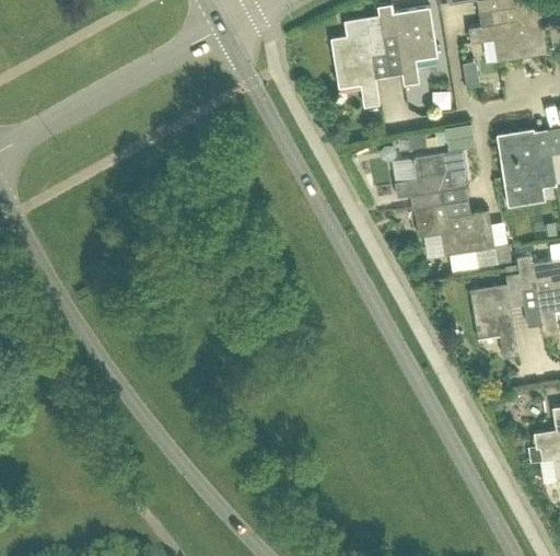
[(498,0),(500,10),(515,8),(532,4),(531,0),(447,0),(448,4),(476,0),(498,0)]
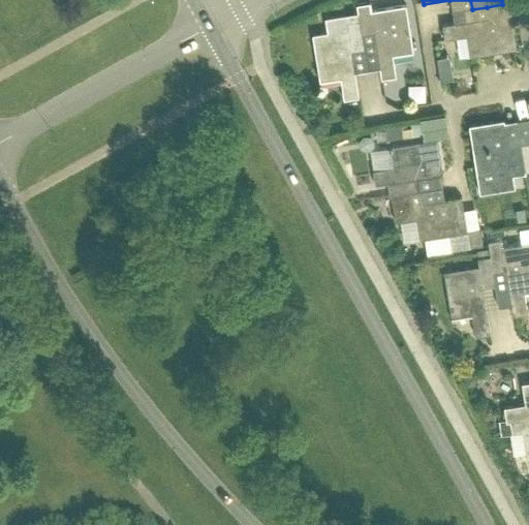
[(502,4),(487,7),(489,20),(442,27),(444,42),(466,38),(469,59),(516,52),(510,17),(519,16),(517,2),(502,4)]
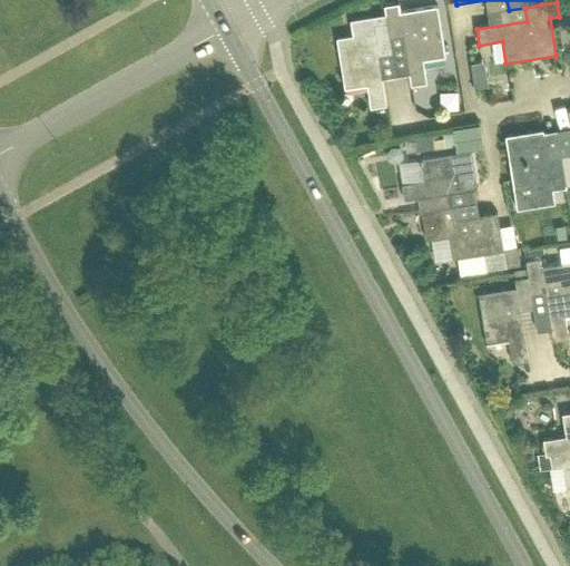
[(384,7),(386,23),(389,39),(402,37),(411,87),(426,85),(422,61),(445,58),(436,8),(400,13),(397,5),(384,7)]
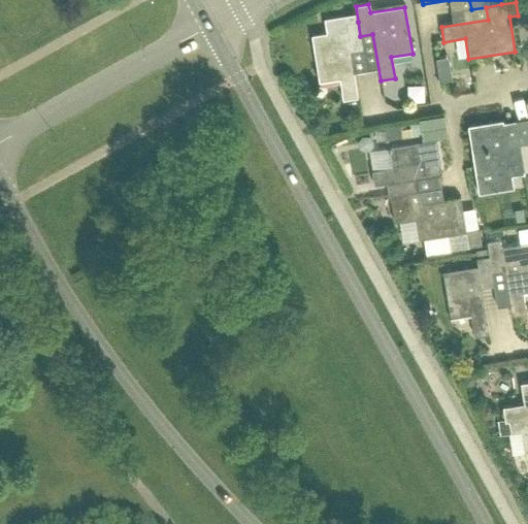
[(360,36),(358,22),(345,24),(344,17),(324,21),(327,34),(311,37),(319,84),(339,80),(342,101),(358,99),(351,53),(363,51),(360,36)]
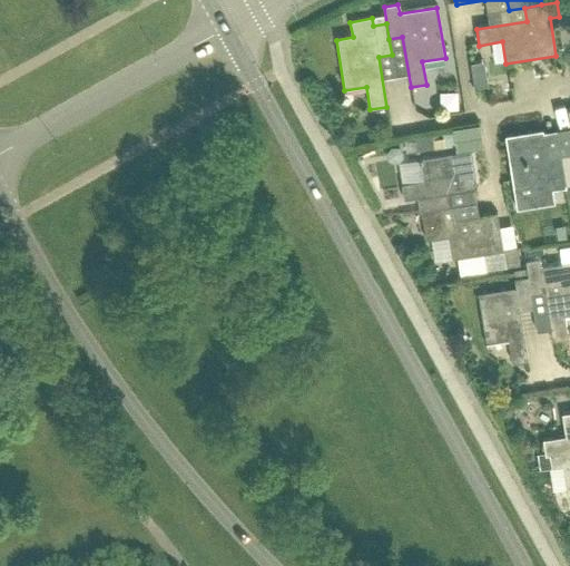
[(566,187),(561,158),(548,160),(543,132),(505,138),(513,188),(534,185),(539,207),(554,205),(553,192),(566,189),(566,187)]
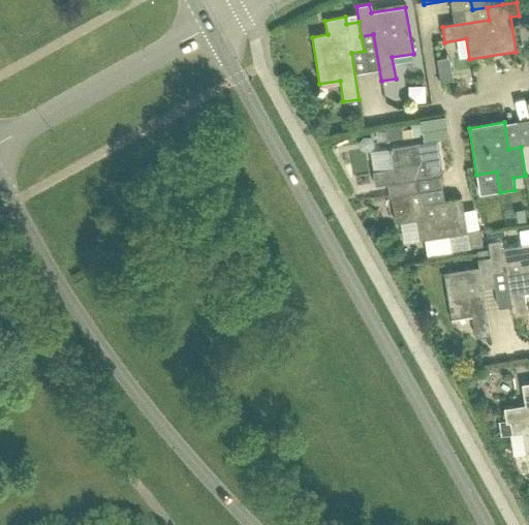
[(394,168),(373,172),(375,187),(386,185),(389,197),(391,197),(418,193),(416,181),(443,177),(437,141),(391,148),(394,168)]
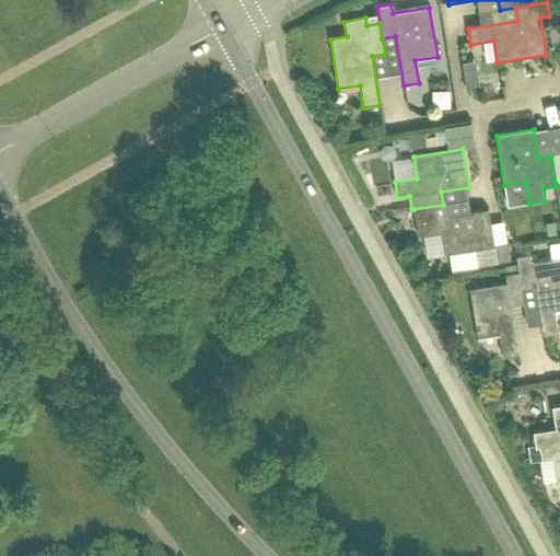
[(443,205),(413,209),(418,239),(441,234),(444,255),(448,255),(452,273),(497,265),(497,264),(493,247),(493,246),(488,210),(473,212),(447,217),(445,204),(443,205)]
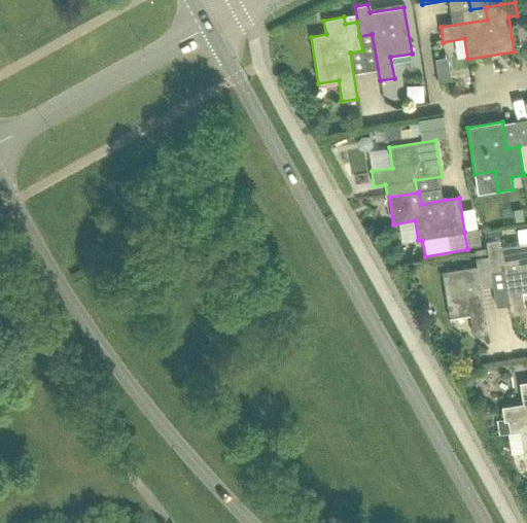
[(468,248),(481,246),(478,230),(465,232),(468,248)]
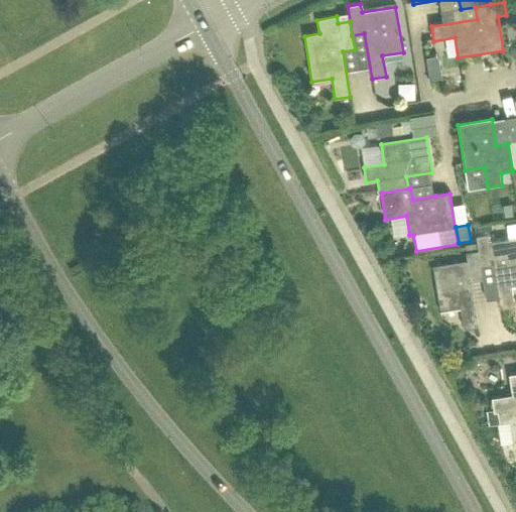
[(478,251),(480,267),(493,265),(500,309),(514,307),(511,287),(515,285),(515,239),(490,243),(488,235),(475,237),(477,245),(478,251)]
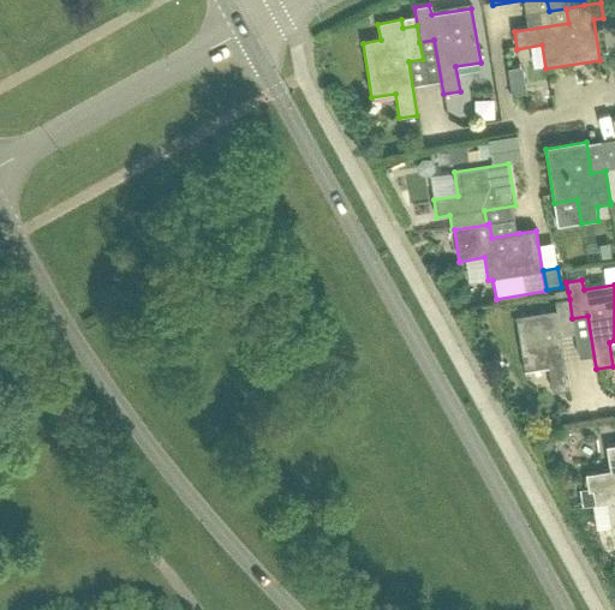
[(574,334),(572,318),(569,299),(568,292),(554,293),(555,301),(556,311),(515,317),(524,372),(548,369),(553,393),(569,390),(561,336),(574,334)]
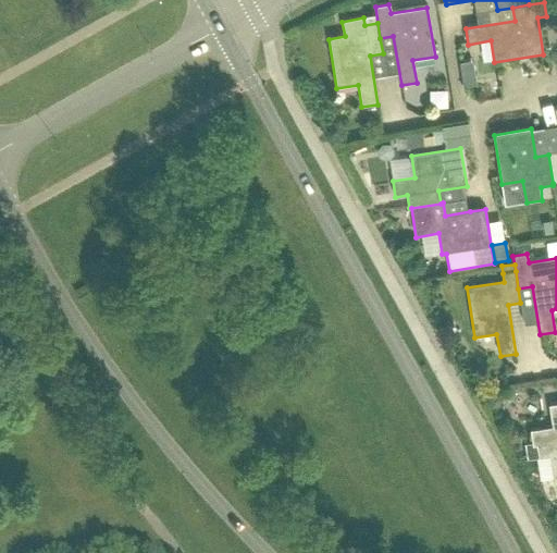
[(530,431),(530,432),(532,445),(536,444),(539,459),(549,458),(549,457),(556,456),(556,404),(549,406),(553,428),(530,431)]
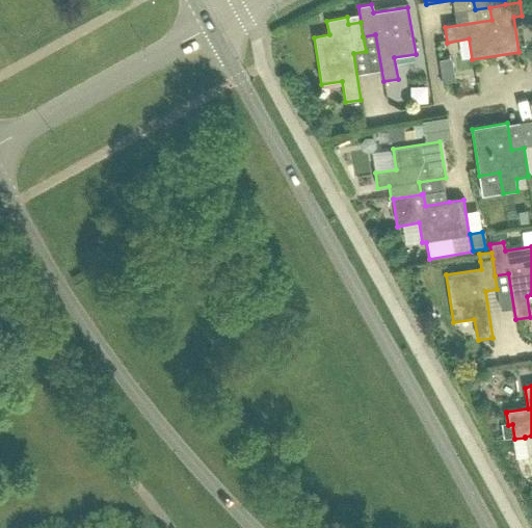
[(501,426),(504,441),(514,439),(512,424),(508,425),(501,426)]
